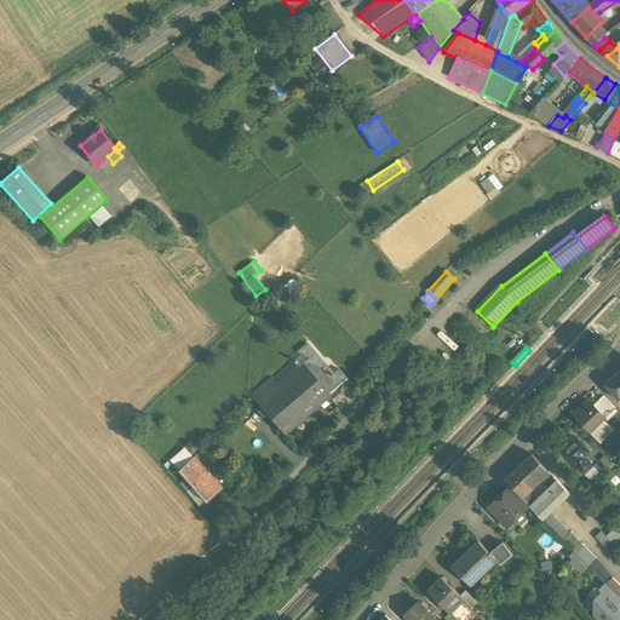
[(302,365),(257,403),(273,423),(319,383),(302,365)]
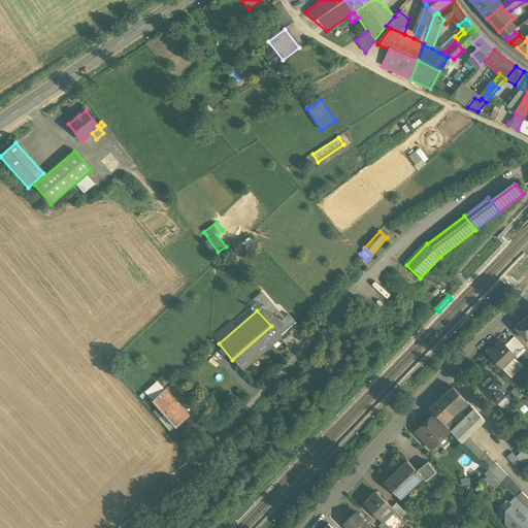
[(472,320),(468,317),(457,328),(461,331),(472,320)]
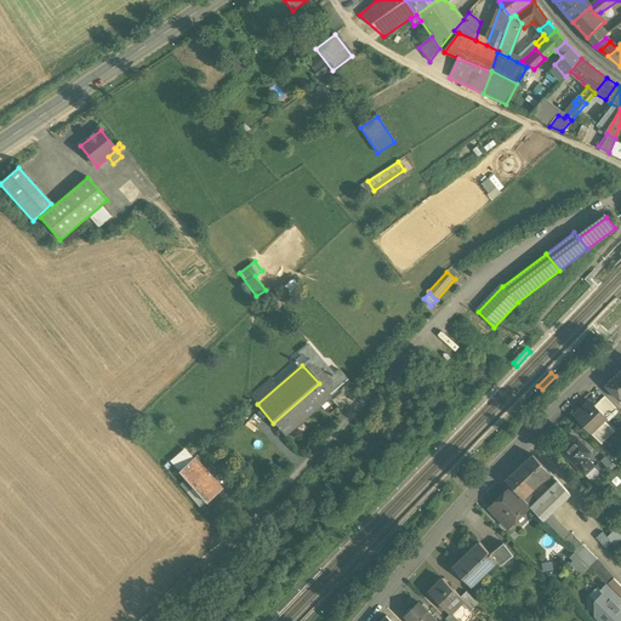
[(620,375),(619,374),(605,386),(620,402),(620,400),(620,375)]
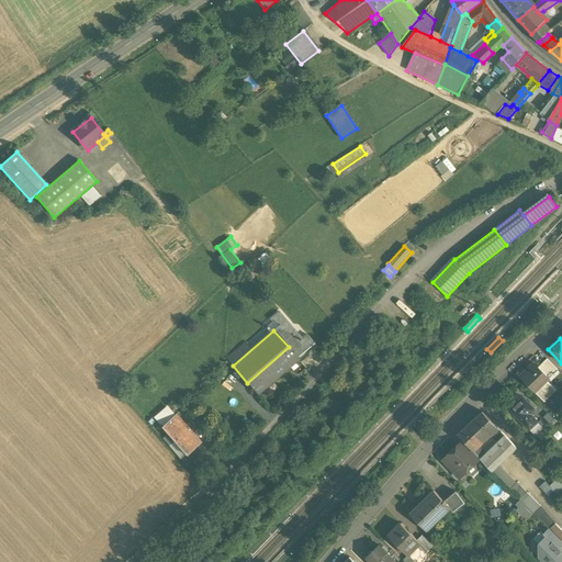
[(289,347),(247,383),(257,393),(298,358),(289,347)]
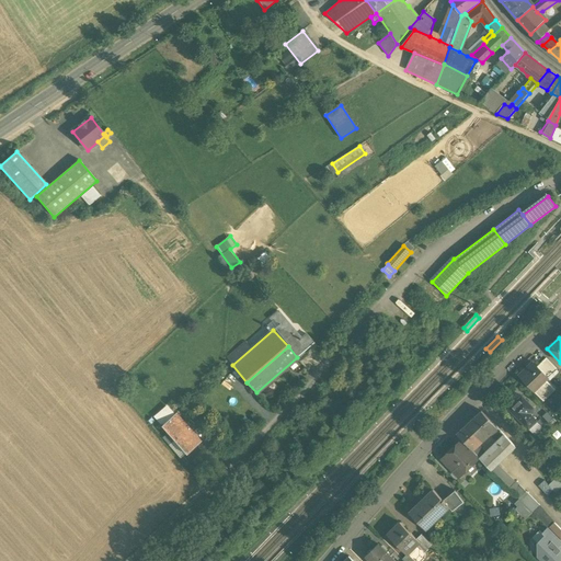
[(546,358),(537,367),(547,378),(557,369),(546,358)]
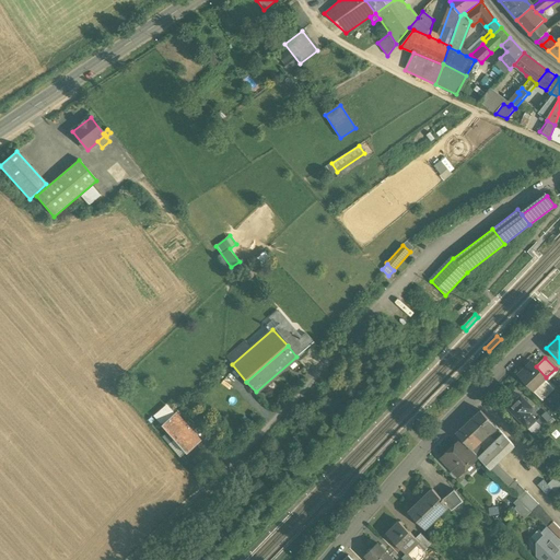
[(536,366),(532,362),(517,375),(533,391),(546,377),(536,366)]
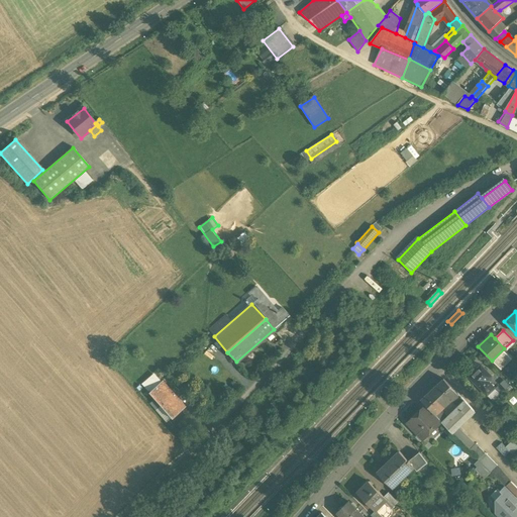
[(492,377),(481,366),(469,377),(480,389),(488,382),(492,377)]
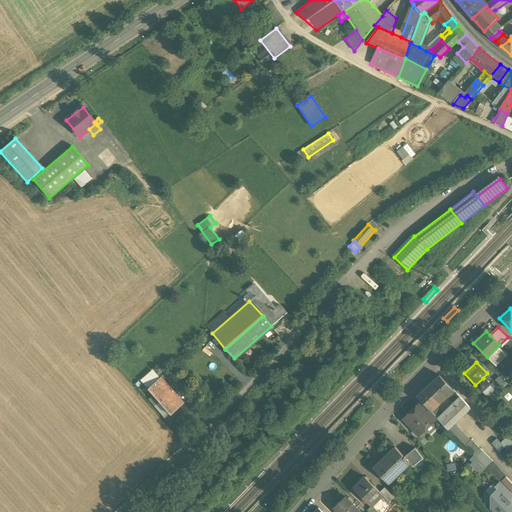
[(439,375),(417,397),(422,402),(430,411),(452,389),(439,375)]
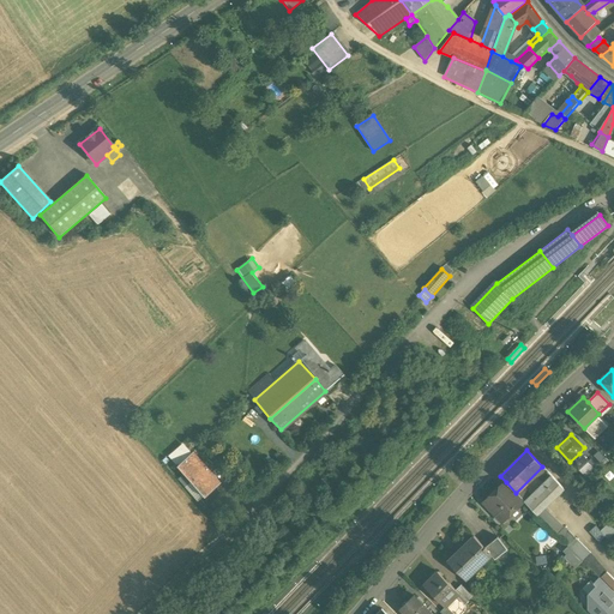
[(218,485),(191,453),(190,455),(187,452),(182,456),(185,459),(176,467),(203,497),(218,485)]
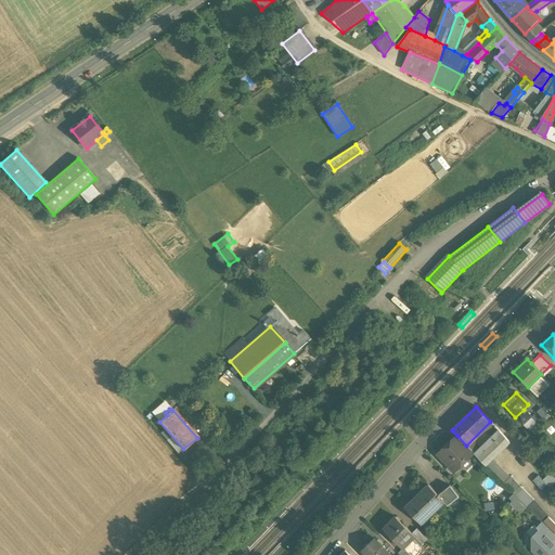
[(530,416),(524,410),(515,417),(523,425),(530,416)]
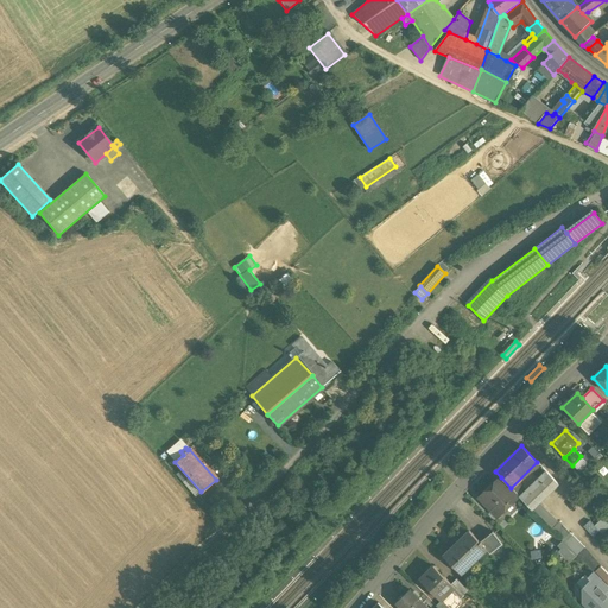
[(546,473),(537,462),(511,488),(514,492),(519,496),(520,498),(546,473)]
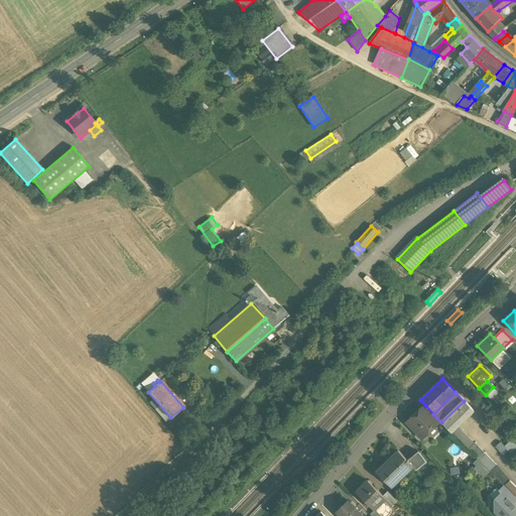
[(464,401),(441,422),(450,432),(458,425),(473,410),(464,401)]
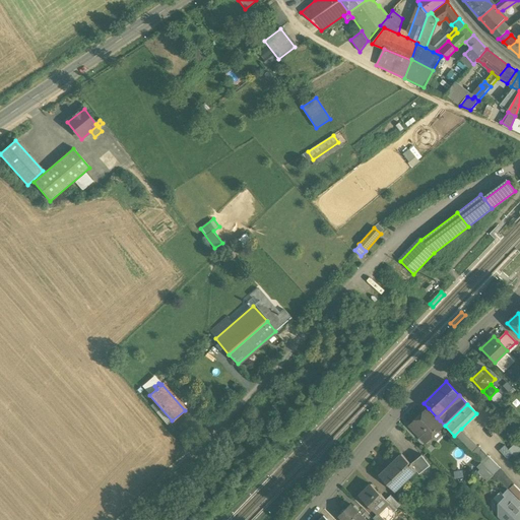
[(437,417),(429,408),(424,413),(435,426),(440,420),(437,417)]
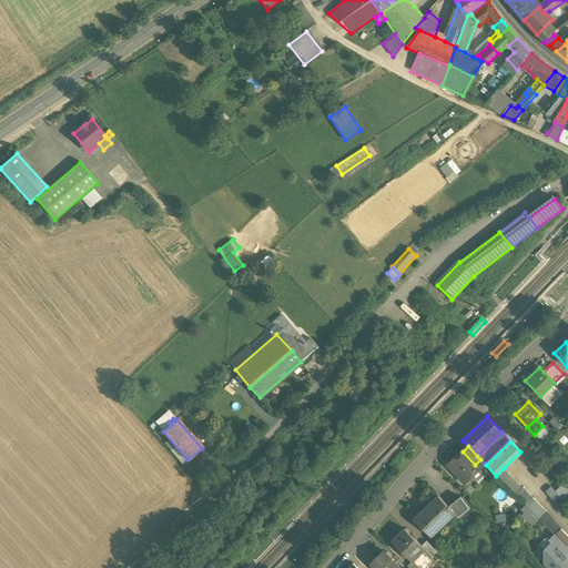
[(475,465),(463,452),(448,466),(465,484),(485,464),(480,459),(475,465)]
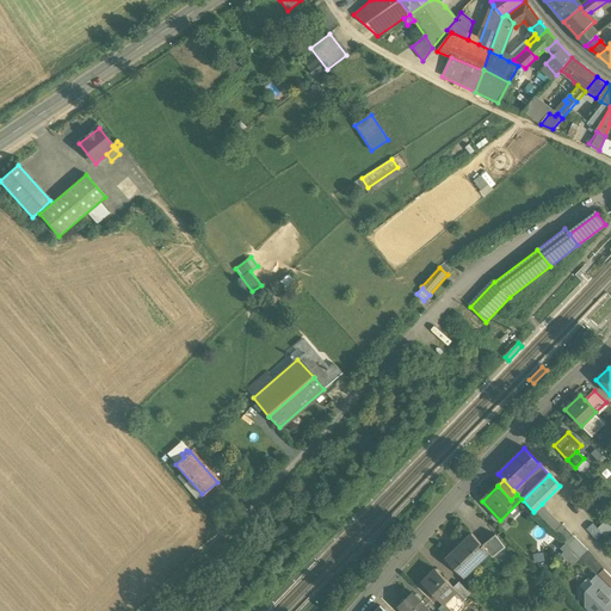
[(587,553),(542,504),(534,512),(579,560),(587,553)]
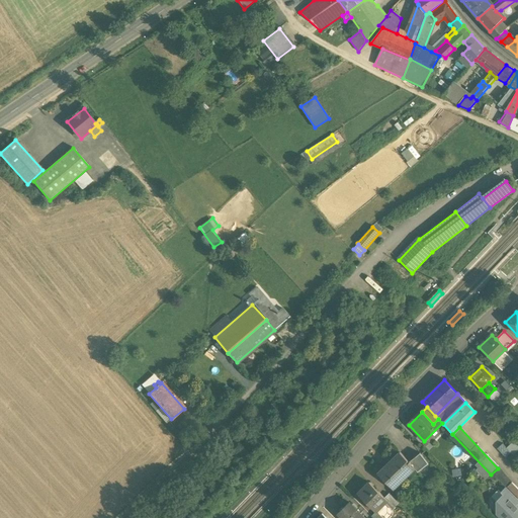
[(513,453),(517,447),(517,439),(508,448),(513,453)]
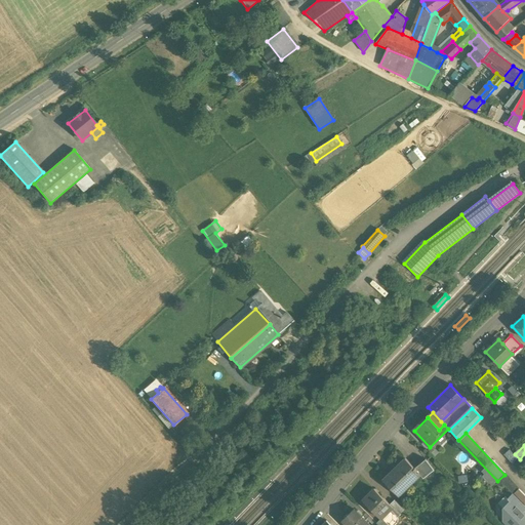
[(405,459),(382,481),(398,496),(419,476),(423,479),(434,471),(426,460),(416,467),(413,462),(410,465),(405,459)]
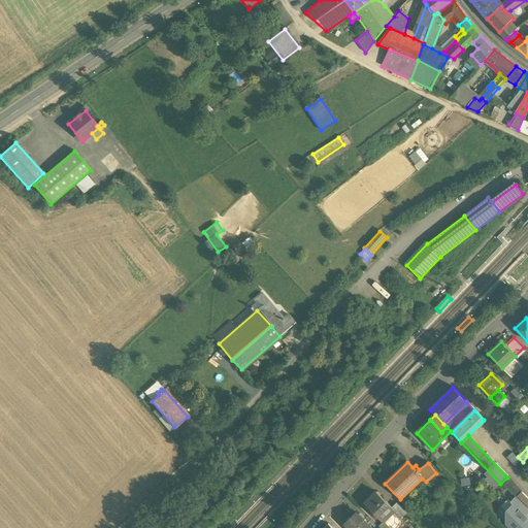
[(392,508),(376,493),(364,504),(383,523),(392,514),(394,512),(392,508)]
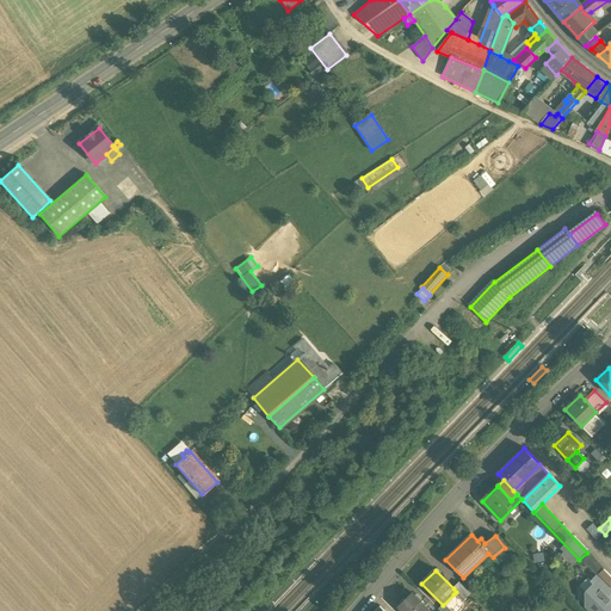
[(610,578),(604,571),(598,575),(610,587),(610,578)]
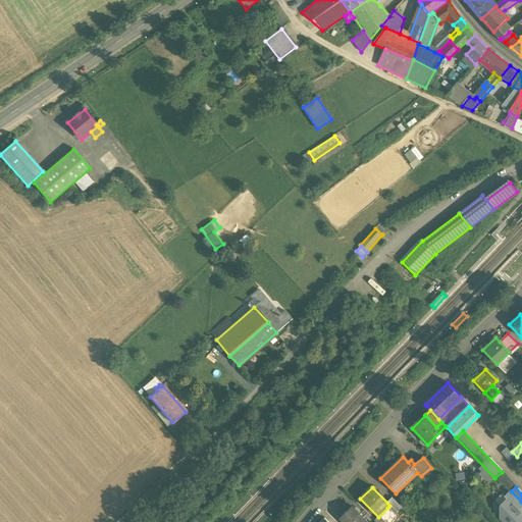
[(521,506),(521,504),(510,492),(506,497),(508,500),(508,499),(519,510),(521,506)]
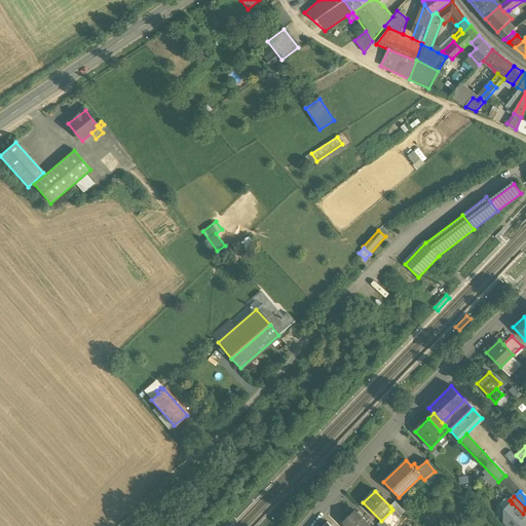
[(404,512),(395,502),(390,506),(392,510),(390,512),(398,519),(404,512)]
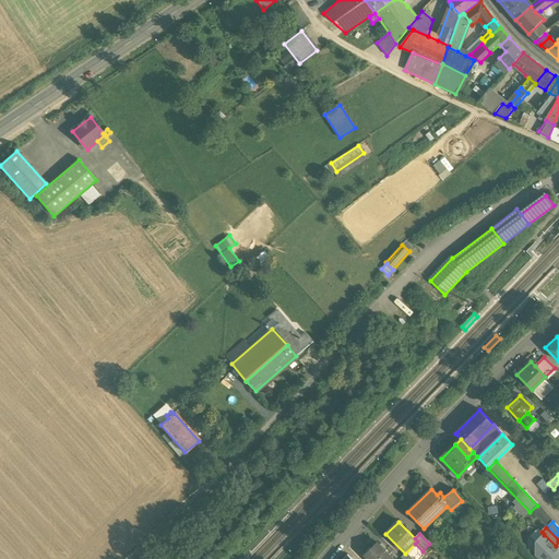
[(558,558),(558,549),(556,546),(544,534),(544,535),(536,543),(536,547),(540,551),(537,556),(539,558),(558,558)]
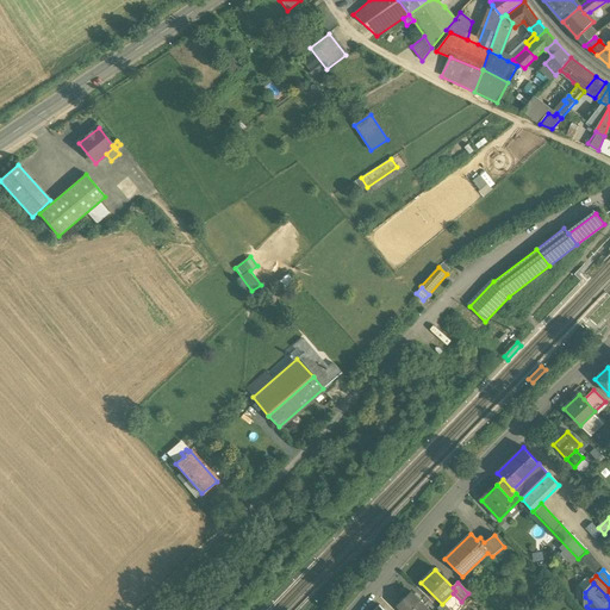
[(428,609),(411,592),(397,605),(400,609),(428,609)]
